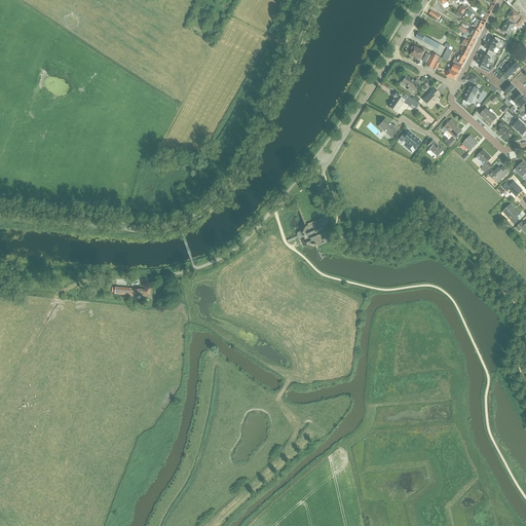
[(440,16),(436,14),(431,10),(429,14),(438,20),(440,16)]
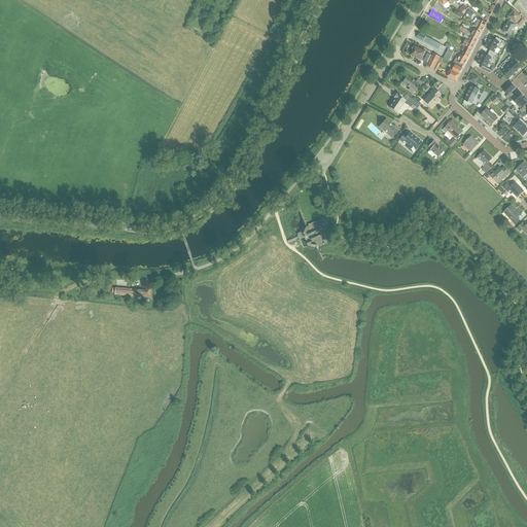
[(521,16),(514,10),(508,16),(511,19),(510,21),(508,21),(503,31),(508,34),(506,38),(513,41),(514,38),(510,36),(511,35),(517,24),(520,27),(525,20),(522,18),(521,18),(521,16)]
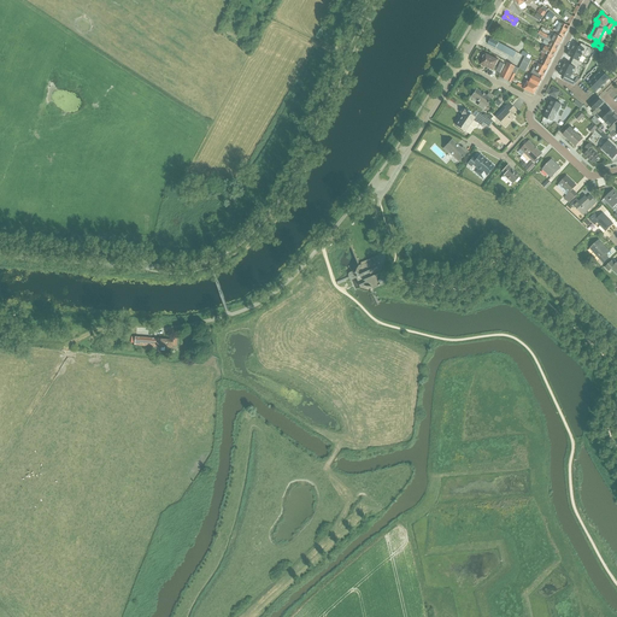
[(568,30),(569,27),(560,23),(556,33),(564,37),(568,30)]
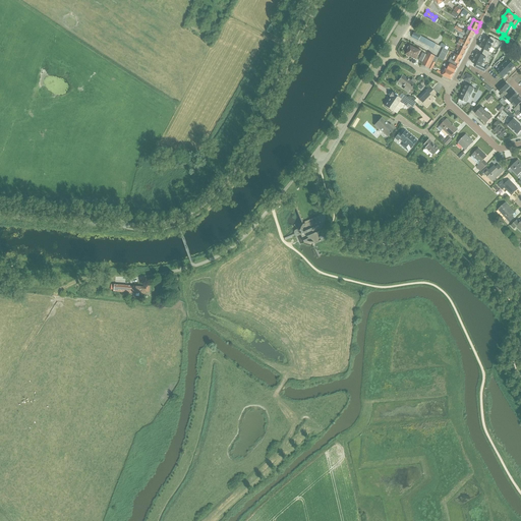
[(453,26),(452,29),(460,34),(460,35),(459,37),(463,39),(470,43),(472,39),(466,35),(462,33),(455,29),(454,27),(453,26)]
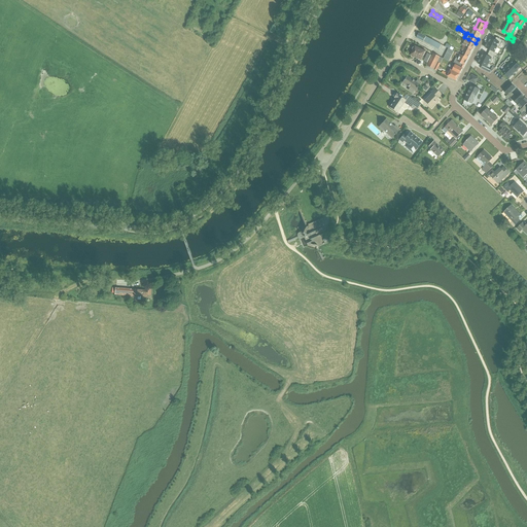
[(471,35),(478,39),(481,33),(475,29),(472,32),(469,31),(468,31),(461,27),(460,29),(467,33),(471,35)]
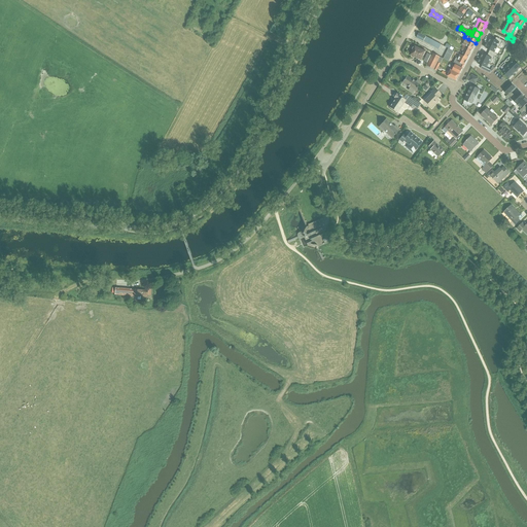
[(419,32),(416,37),(423,41),(426,36),(419,32)]
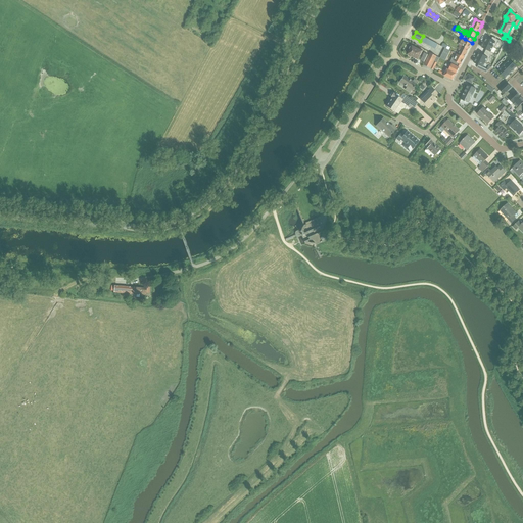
[(423,36),(420,41),(435,49),(438,44),(423,36)]
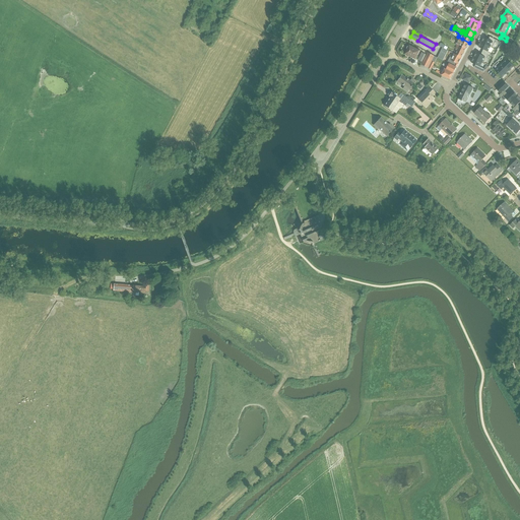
[(484,38),(481,43),(491,47),(492,48),(496,40),(490,37),(489,40),(484,38)]
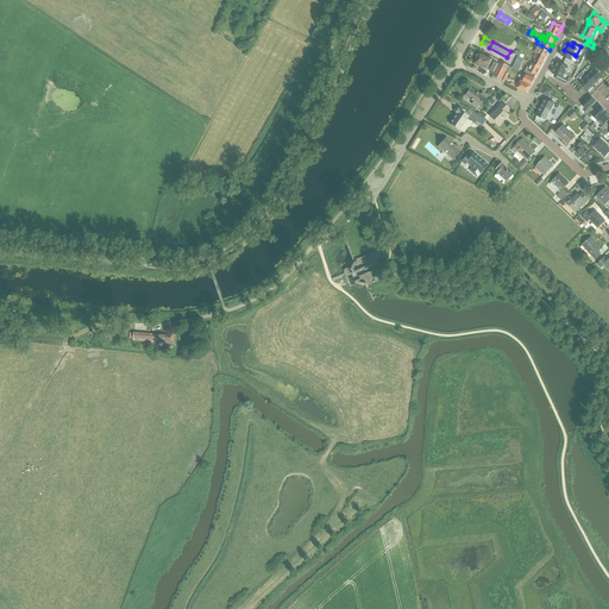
[(550,50),(541,45),(541,46),(539,45),(535,51),(537,51),(546,56),(550,50)]
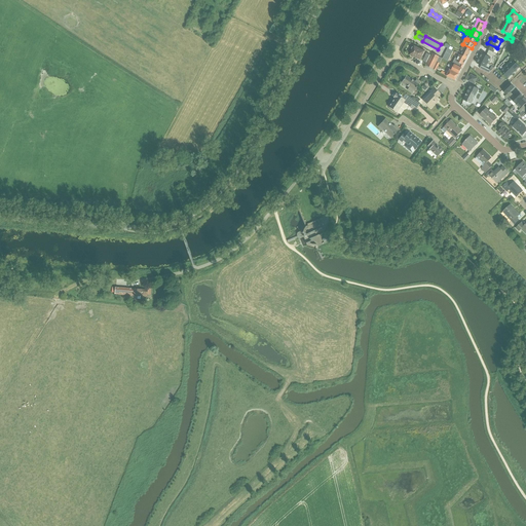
[(461,43),(460,45),(462,46),(461,48),(463,50),(461,54),(466,59),(472,48),(463,44),(462,44),(461,43)]
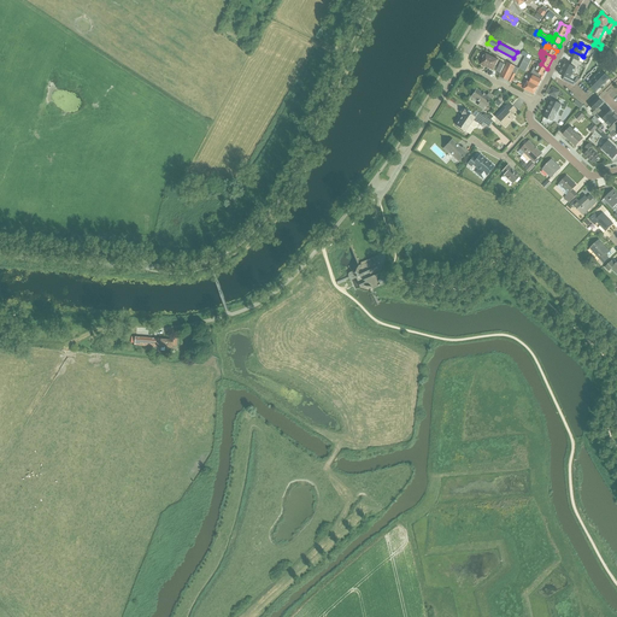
[(571,51),(568,57),(574,59),(573,62),(579,65),(581,66),(582,63),(579,62),(582,56),(571,51)]
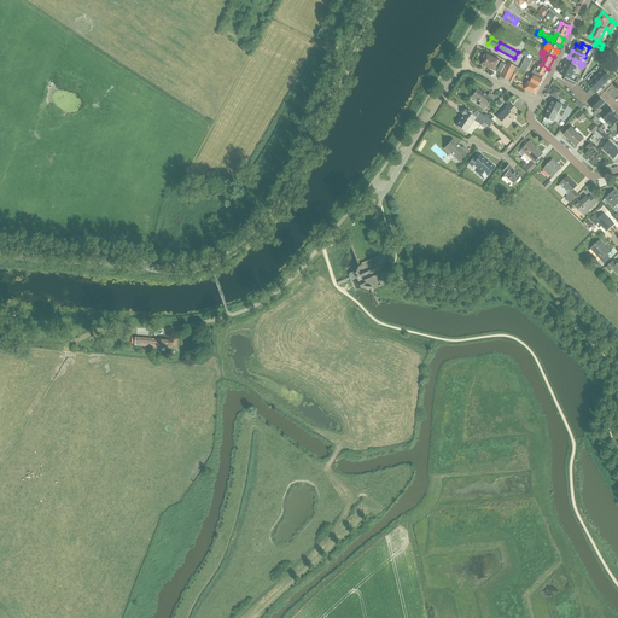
[(484,59),(482,64),(494,70),(500,60),(487,54),(487,56),(484,56),(483,58),(484,59)]
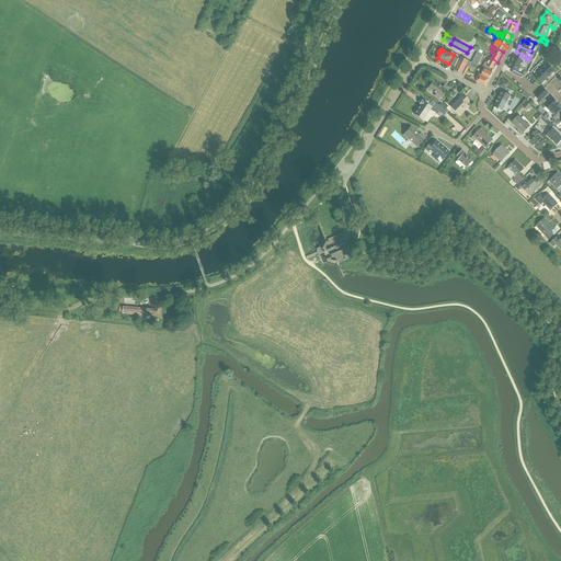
[(478,52),(472,63),(478,66),(483,55),(478,52)]
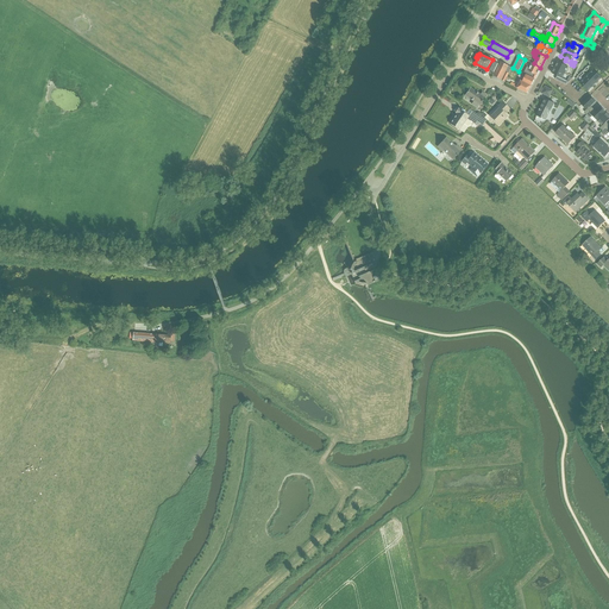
[(558,62),(556,68),(565,73),(566,74),(571,64),(565,61),(563,64),(558,62)]
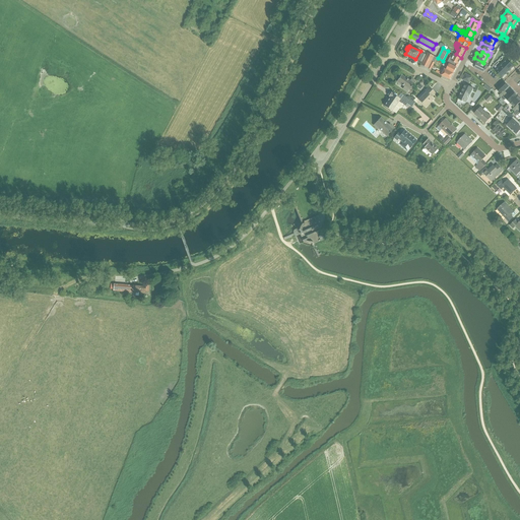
[(428,53),(421,65),(431,69),(434,63),(435,63),(437,58),(435,56),(428,53)]
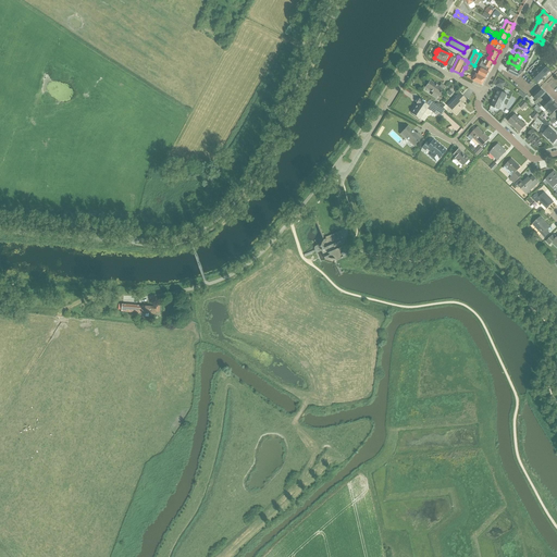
[(482,61),(479,66),(481,67),(484,70),(490,72),(494,62),(489,58),(486,58),(484,62),(482,61)]
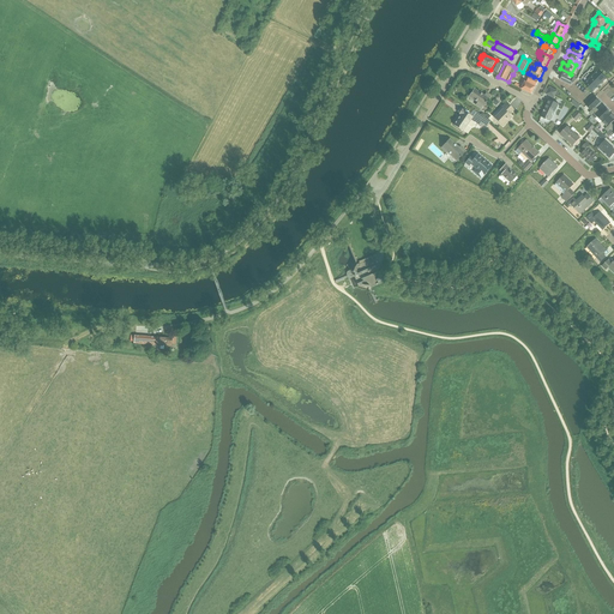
[(560,68),(557,74),(561,77),(560,80),(571,85),(573,83),(572,82),(567,79),(570,73),(560,68)]
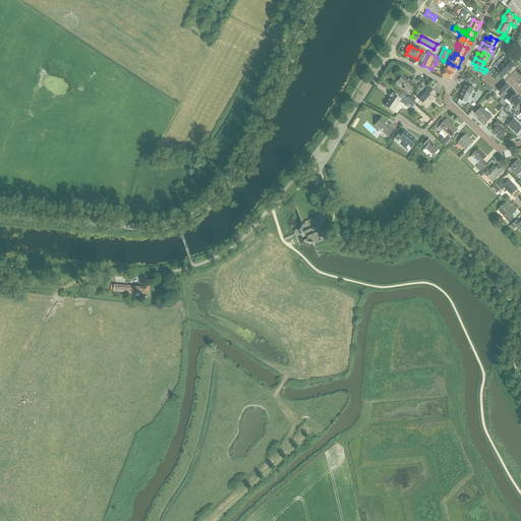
[(515,66),(508,59),(504,63),(511,70),(515,66)]
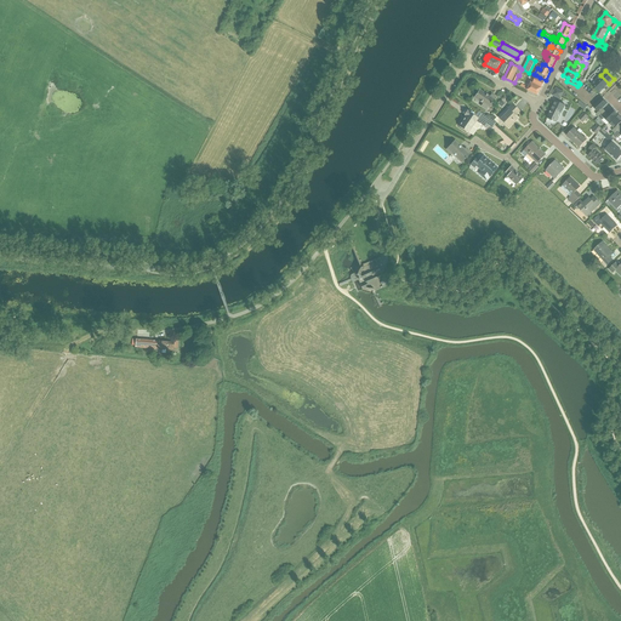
[(531,83),(533,83),(541,87),(546,80),(540,78),(536,75),(534,80),(533,79),(531,83)]
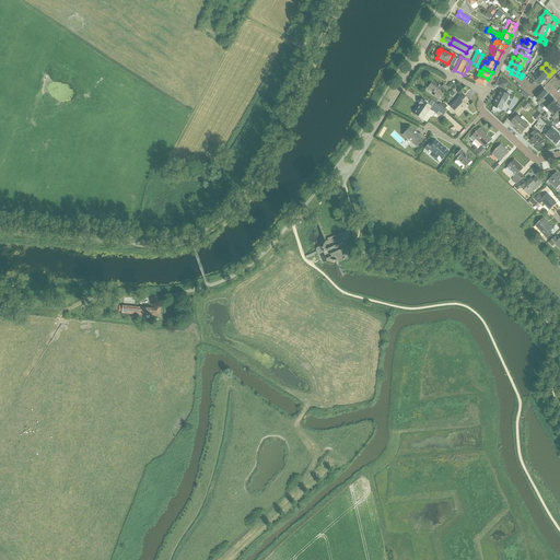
[(549,76),(541,68),(537,72),(545,80),(549,76)]
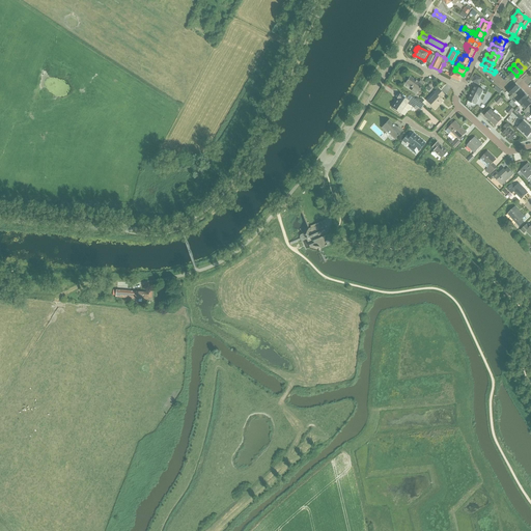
[(516,76),(509,68),(505,73),(512,80),(516,76)]
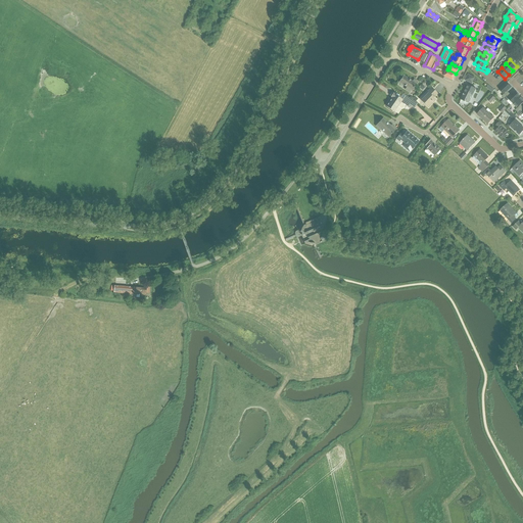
[(456,74),(448,69),(447,69),(444,74),(439,70),(438,73),(453,81),(456,74)]
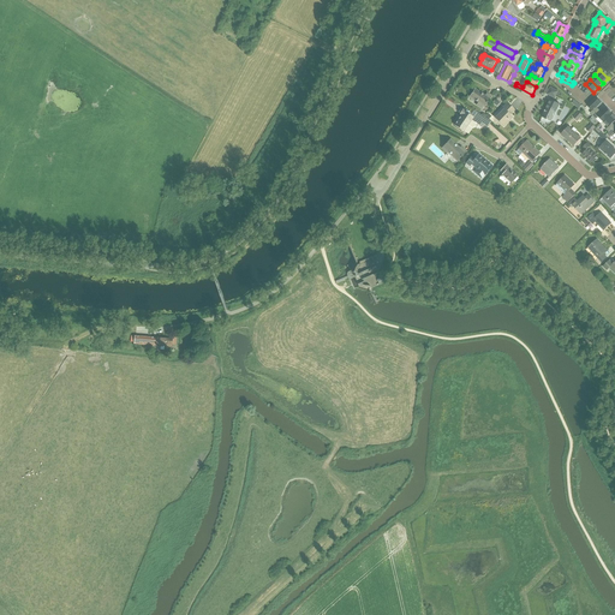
[(550,87),(547,94),(555,99),(559,90),(550,87)]
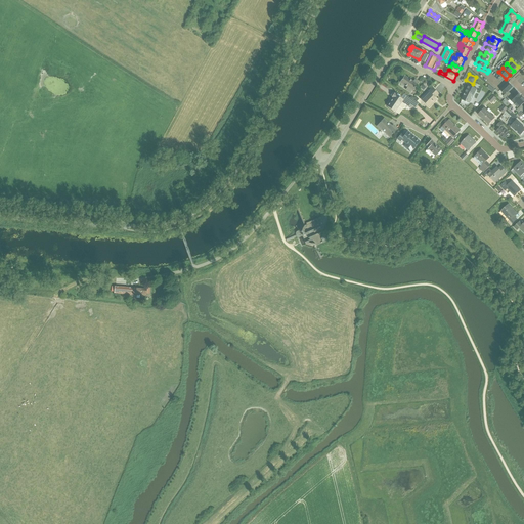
[(412,91),(419,82),(415,79),(413,81),(404,76),(400,82),(407,87),(405,89),(410,93),(412,90),(412,91)]
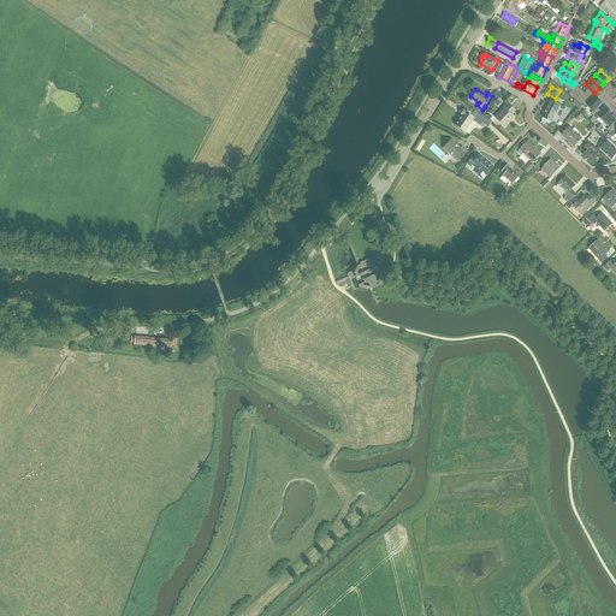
[(597,107),(603,102),(597,96),(588,106),(593,111),(591,113),(594,116),(600,110),(597,107)]
